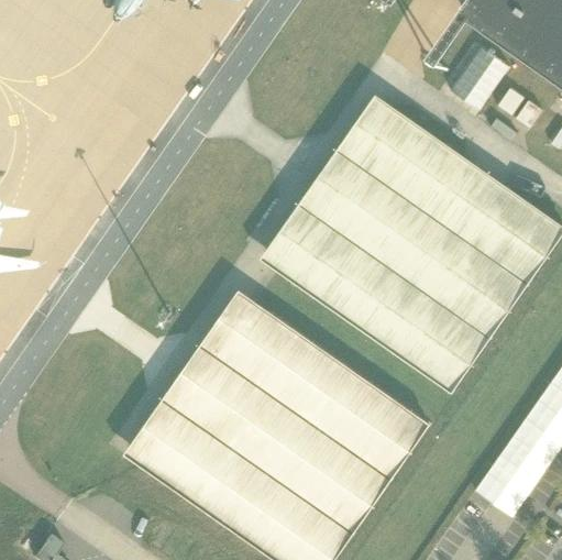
[(463,14),(467,20),(561,85),(561,0),(471,0),(462,13),(463,14)]
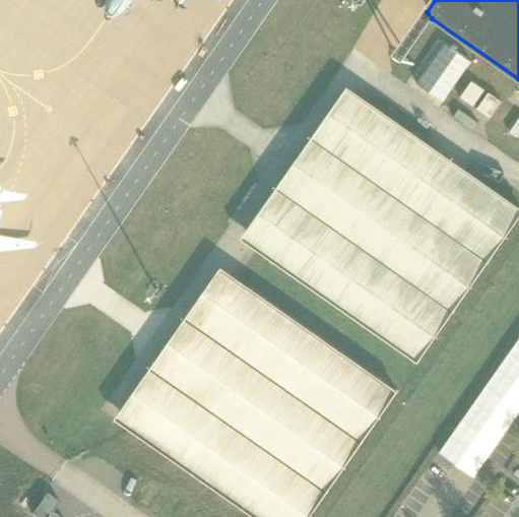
[(472,84),(460,102),(473,111),(485,93),(472,84)]
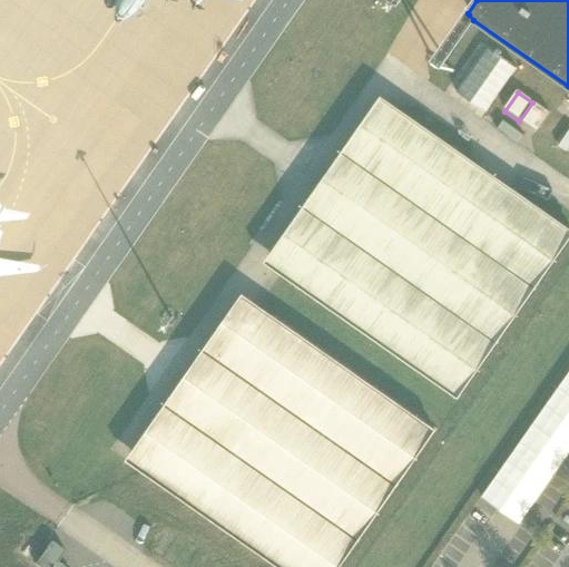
[(568,226),(379,95),(317,183),(263,261),(458,396),(568,234),(568,226)]
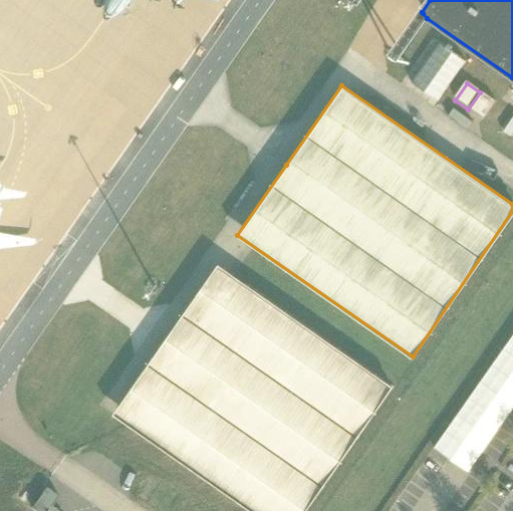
[(472,111),(485,120),(496,104),(483,95),(472,111)]
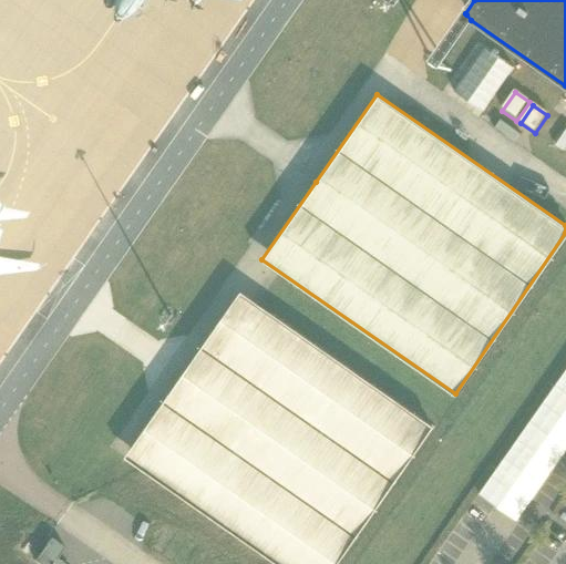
[(565,134),(556,150),(564,154),(565,152),(565,134)]
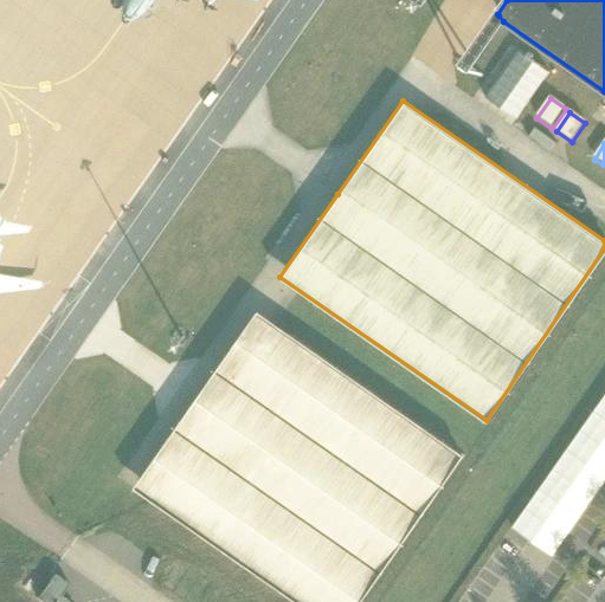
[(359,601),(463,454),(256,312),(192,403),(134,489),(153,502),(298,601),(359,601)]
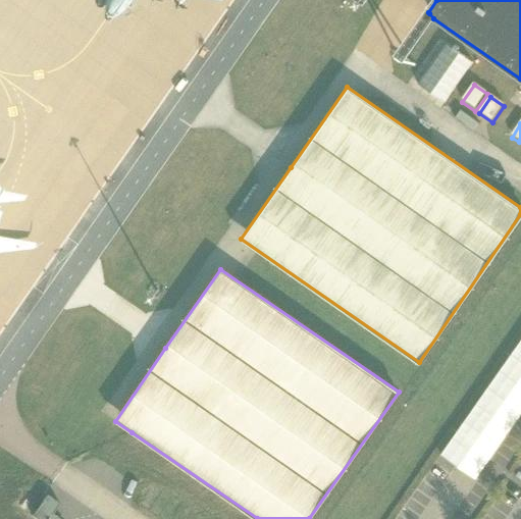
[(47,498),(34,518),(55,518),(53,517),(60,507),(59,507),(49,499),(47,498)]
